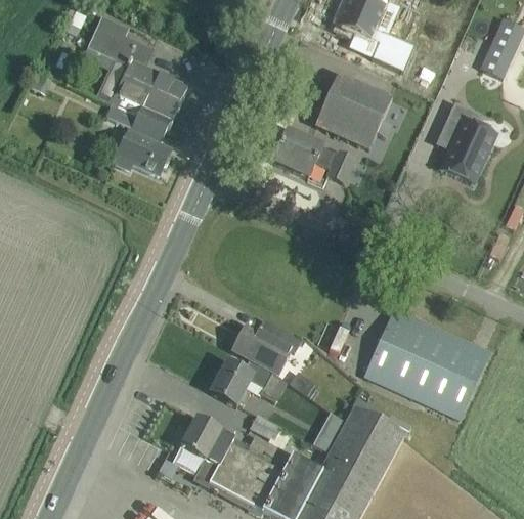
[(349,0),(338,26),(367,39),(367,38),(375,41),(368,55),(398,69),(408,44),(379,31),(378,34),(370,31),(384,0),(349,0)]
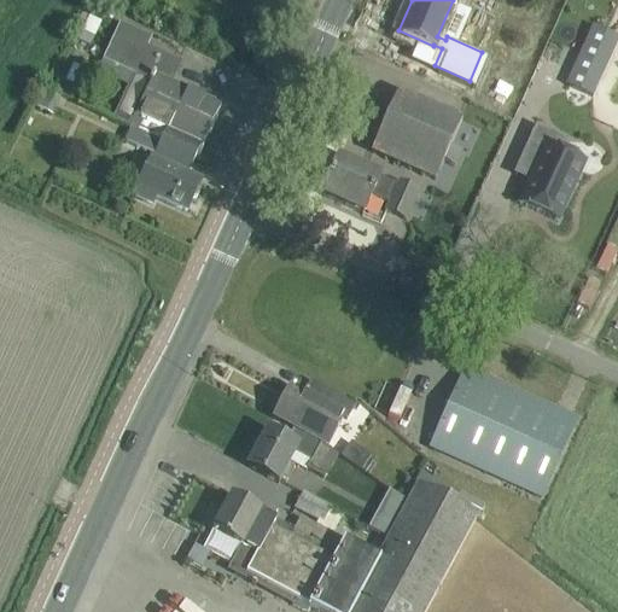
[(150,33),(122,19),(115,38),(112,36),(104,57),(133,70),(114,115),(132,123),(196,153),(221,102),(172,79),(181,58),(146,41),(150,33)]
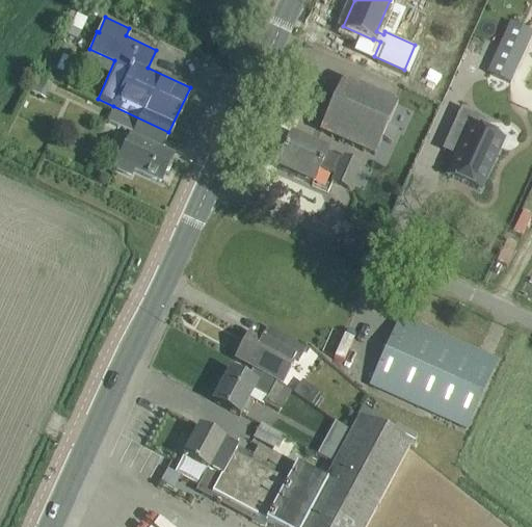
[(491,51),(484,66),(507,76),(514,60),(491,51)]
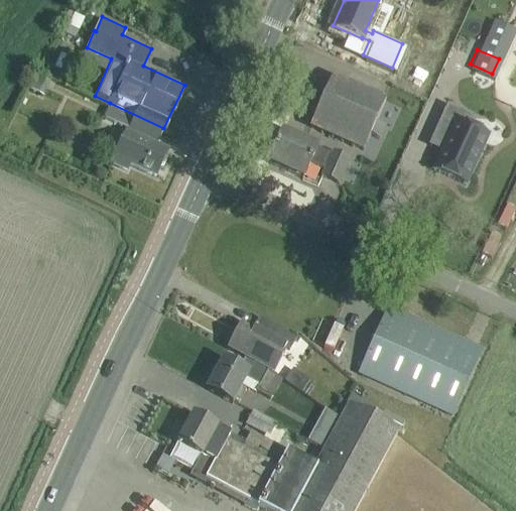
[(385,97),(351,81),(333,73),(310,123),(363,146),(370,131),(379,135),(384,123),(375,119),(385,97)]
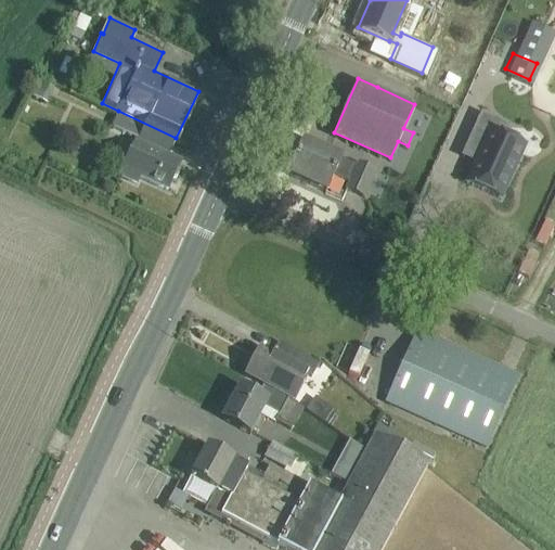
[(482,107),(463,150),(477,156),(467,178),(502,193),(526,139),(505,130),(510,119),(482,107)]
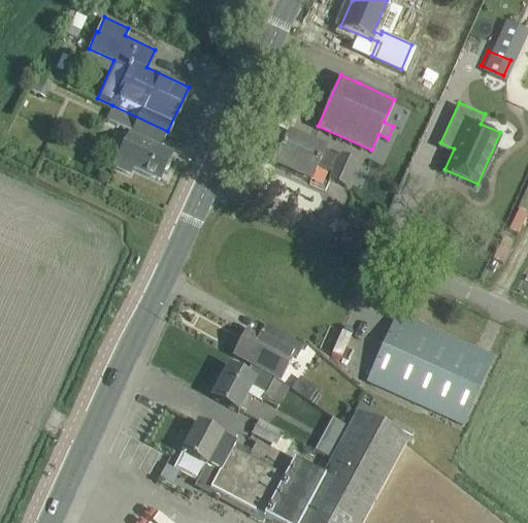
[(167,131),(112,105),(107,117),(132,127),(116,162),(130,169),(133,163),(159,176),(171,152),(160,146),(167,131)]
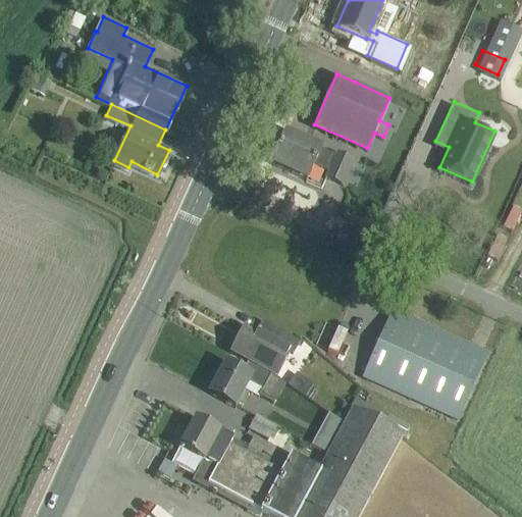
[(272,160),(307,176),(313,162),(327,169),(325,174),(343,182),(353,158),(336,150),(335,152),(285,130),(272,160)]
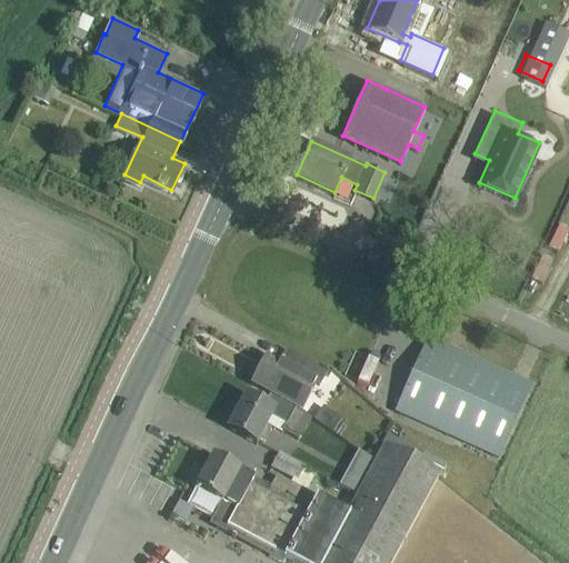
[(395,406),(498,454),(531,381),(428,334),(395,406)]
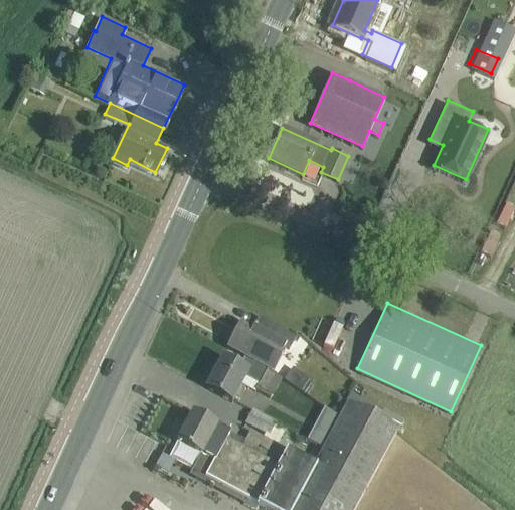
[(228,344),(244,353),(273,368),(286,344),(289,345),(295,334),(260,314),(253,325),(241,319),(228,344)]
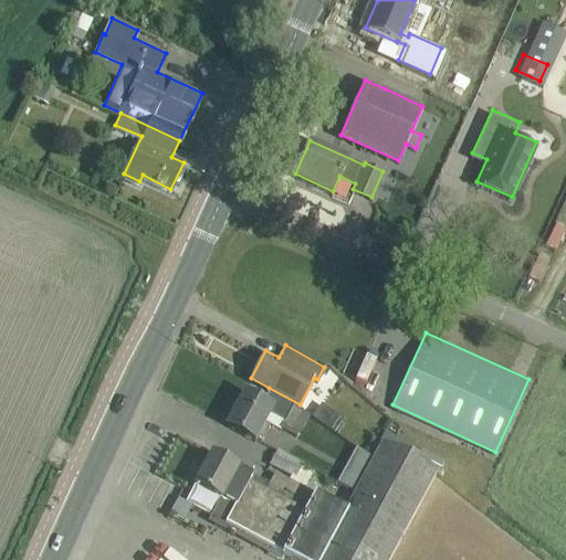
[(365,347),(355,371),(373,378),(383,355),(365,347)]
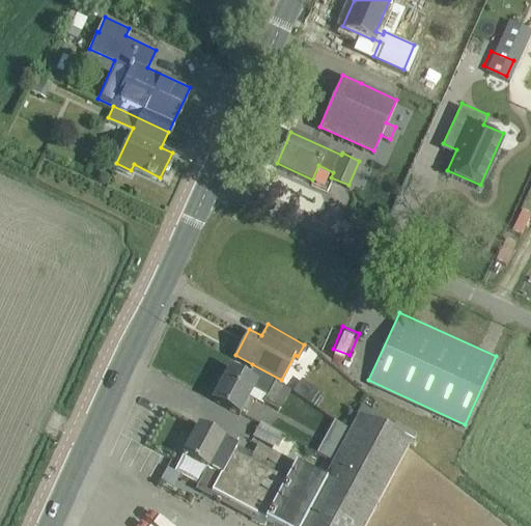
[(281,380),(252,364),(246,375),(229,366),(213,397),(239,411),(253,386),(266,393),(262,399),(278,408),(289,386),(281,380)]
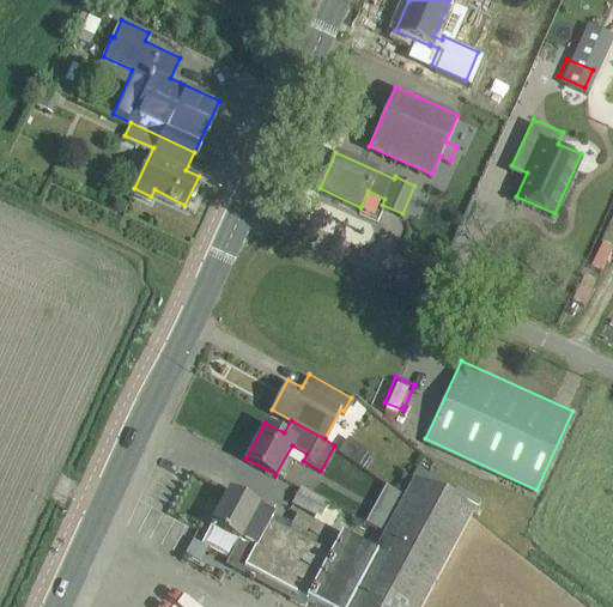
[(206,532),(202,539),(230,554),(229,554),(326,606),(419,606),(472,509),(429,486),(414,478),(392,520),(386,530),(376,551),(343,533),(331,553),(268,520),(272,511),(258,503),(230,487),(206,532)]
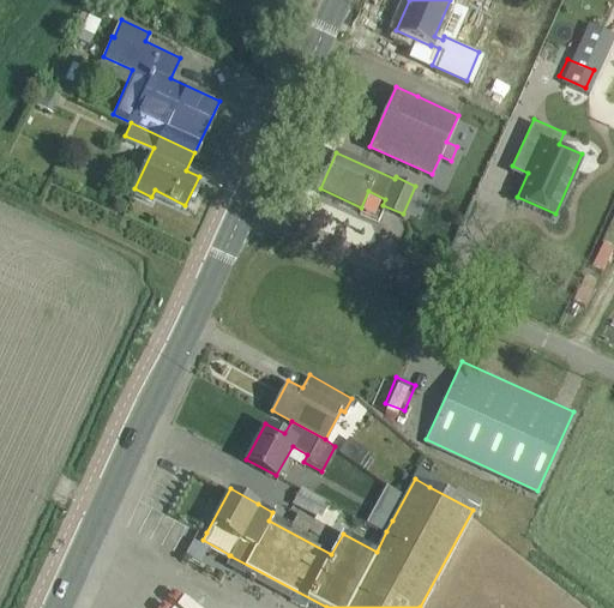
[(329,500),(301,486),(294,500),(320,515),(329,500)]
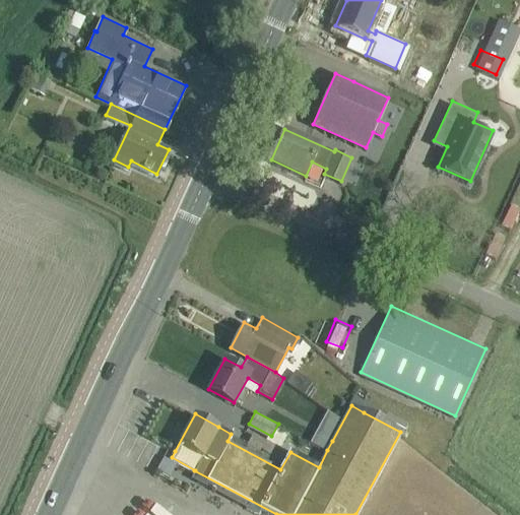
[(231,434),(228,441),(280,469),(290,452),(279,446),(277,445),(266,439),(253,432),(247,443),(231,434)]
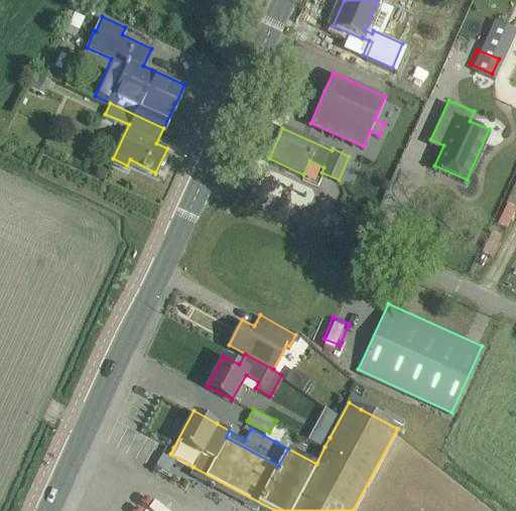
[(312,428),(307,437),(325,446),(330,437),(312,428)]
